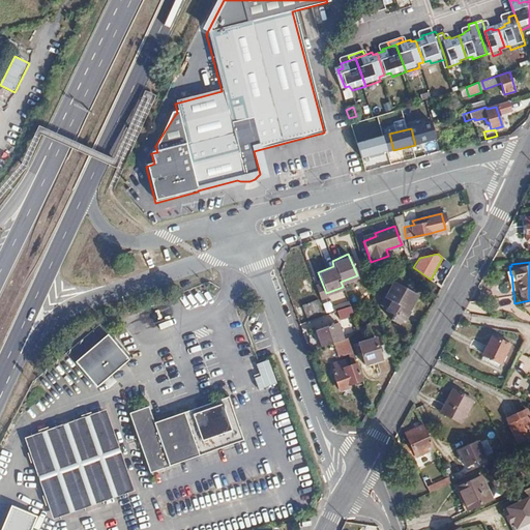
[(394,282),(404,286),(406,281),(396,276),(394,282)]
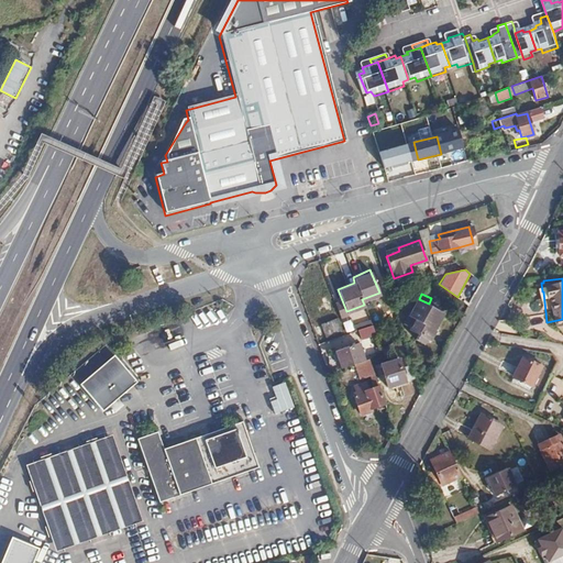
[(442,310),(437,308),(429,304),(419,299),(410,317),(417,319),(412,330),(430,338),(444,311),(442,310)]
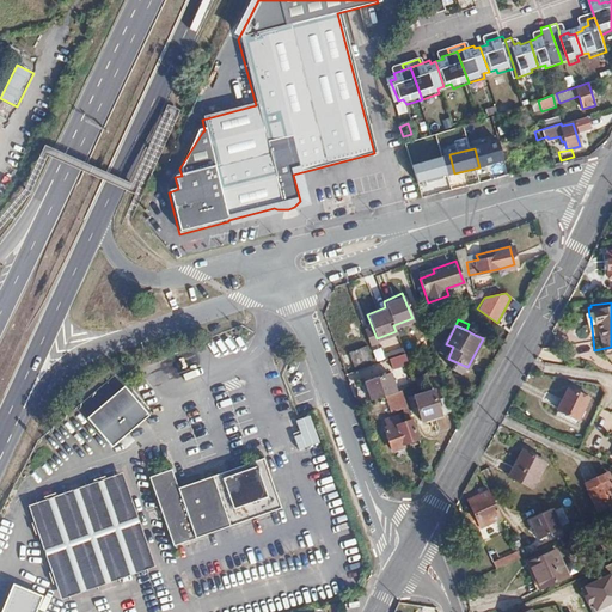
[(367,344),(338,356),(344,371),(372,360),(367,344)]
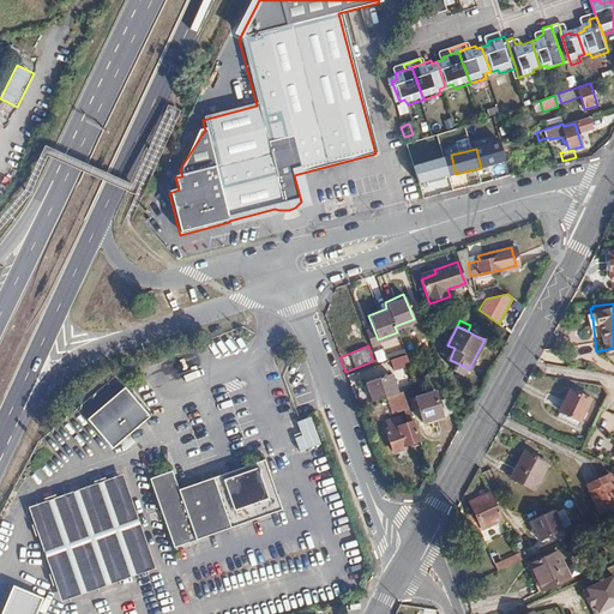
[(399,365),(397,356),(381,362),(385,369),(399,365)]
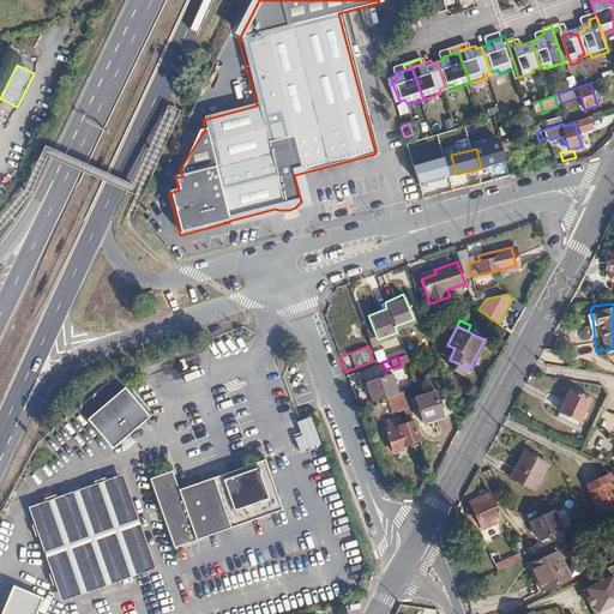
[(365,381),(372,402),(384,397),(396,392),(387,372),(365,381)]
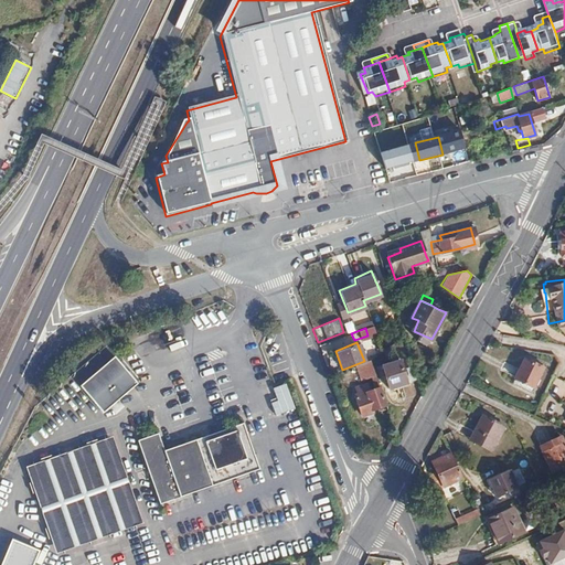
[(405,376),(401,366),(396,354),(380,361),(387,383),(405,376)]
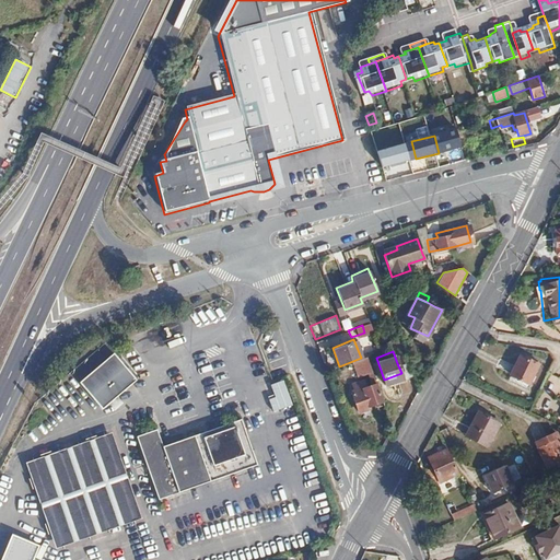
[(115,353),(80,383),(102,409),(138,381),(115,353)]
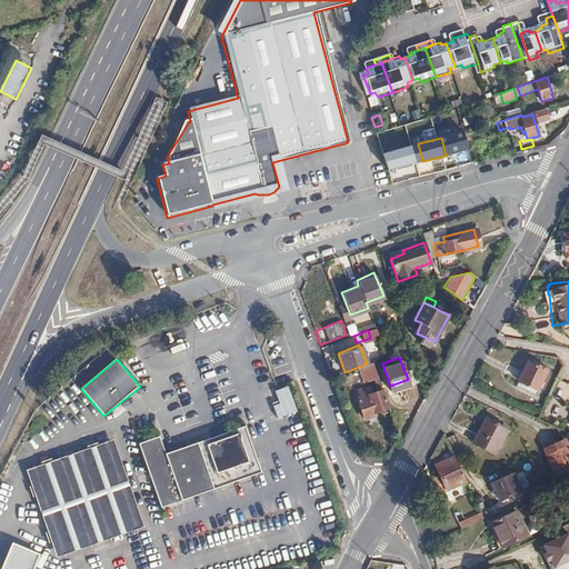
[(537,390),(546,369),(528,360),(519,381),(537,390)]
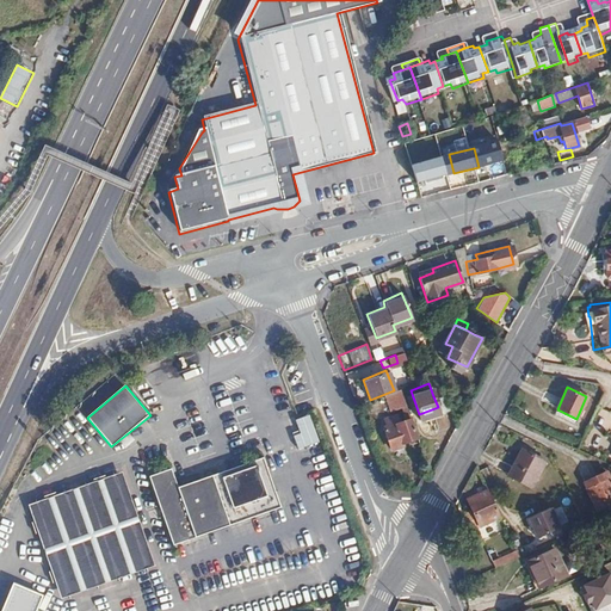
[(394,390),(382,395),(387,407),(402,401),(397,389),(394,390)]
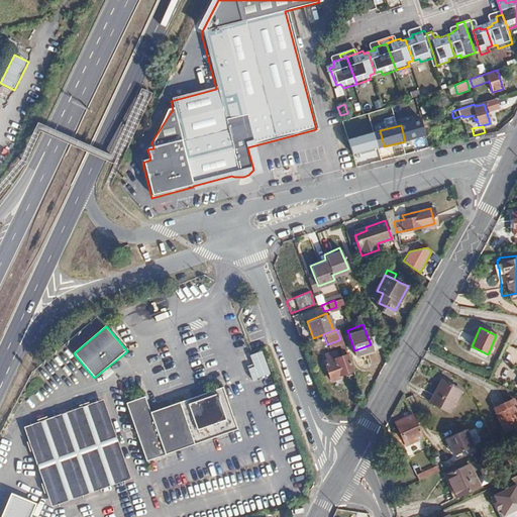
[(381,340),(377,331),(367,335),(371,344),(381,340)]
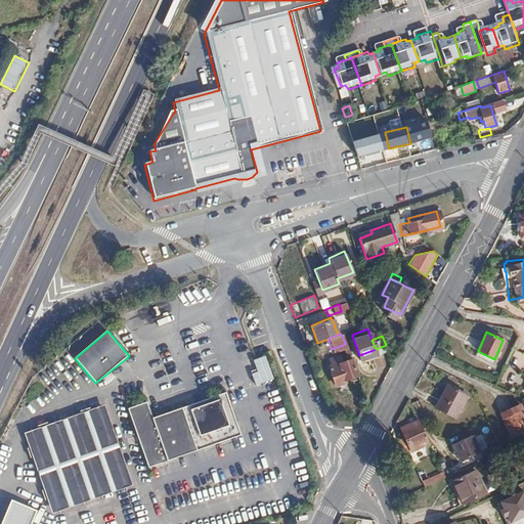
[(251,358),(254,370),(249,373),(253,385),(272,379),(264,354),(251,358)]
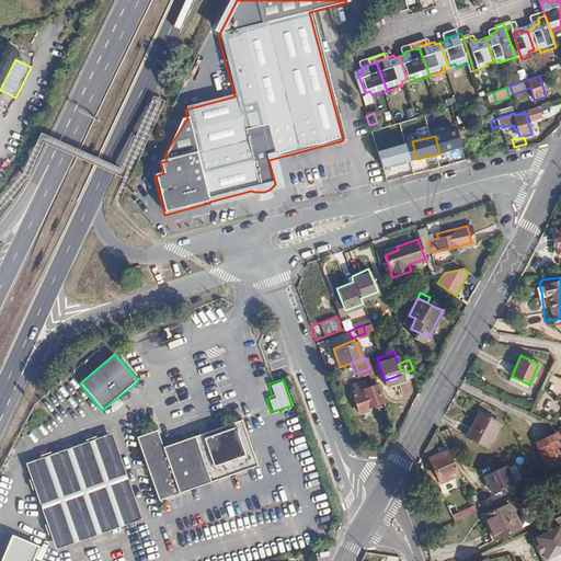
[(370,408),(384,402),(376,385),(367,388),(365,384),(354,388),(357,396),(353,398),(359,413),(370,409),(370,408)]
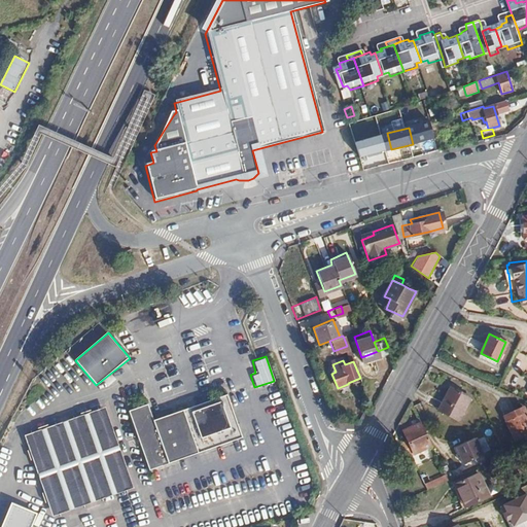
[(451,417),(463,394),(450,387),(437,410),(451,417)]
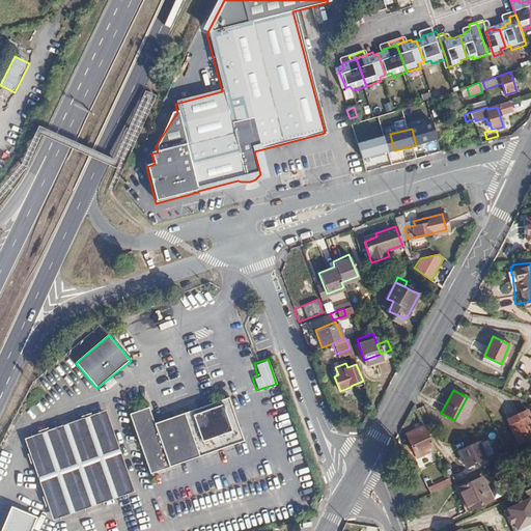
[(246,442),(231,399),(157,425),(171,467),(246,442)]
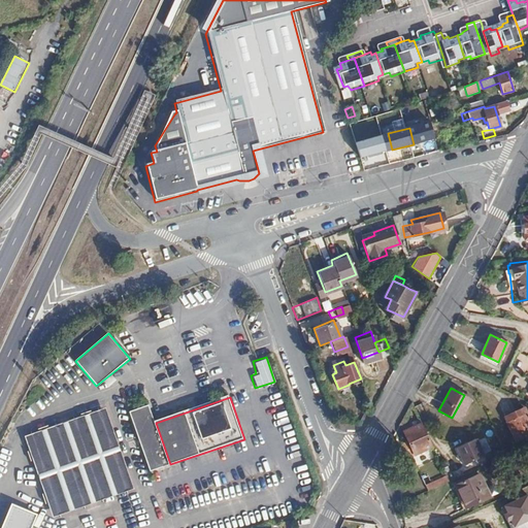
[(156,423),(150,404),(129,411),(150,471),(170,464),(156,423)]
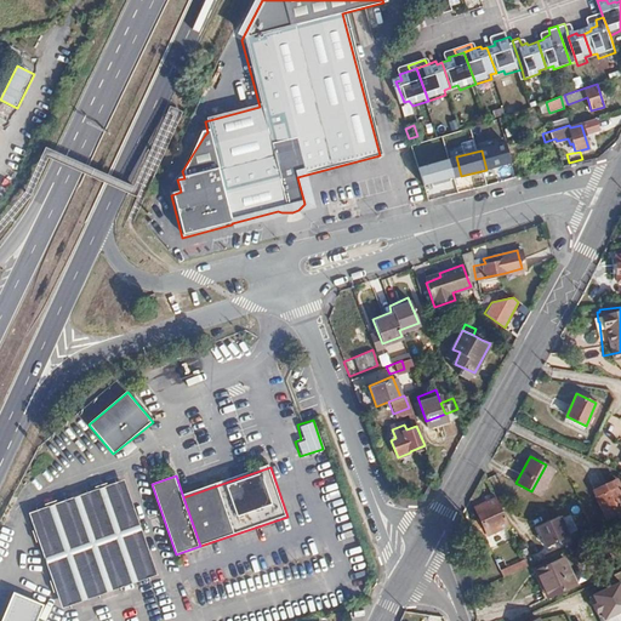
[(161,575),(126,479),(33,513),(64,609),(161,575)]
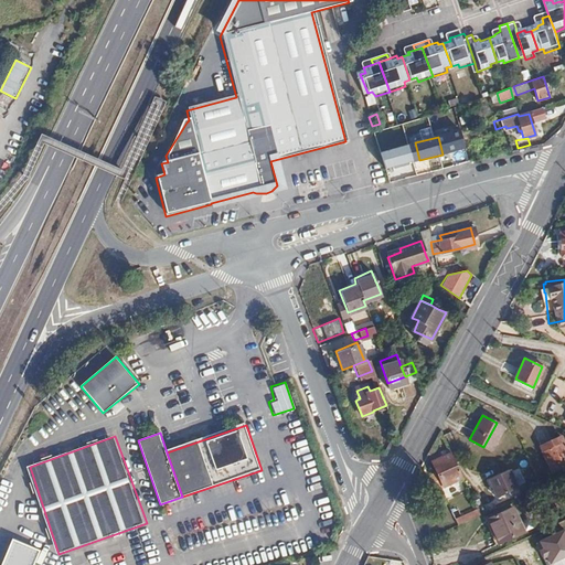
[(564,466),(564,445),(563,440),(542,450),(552,472),(564,466)]
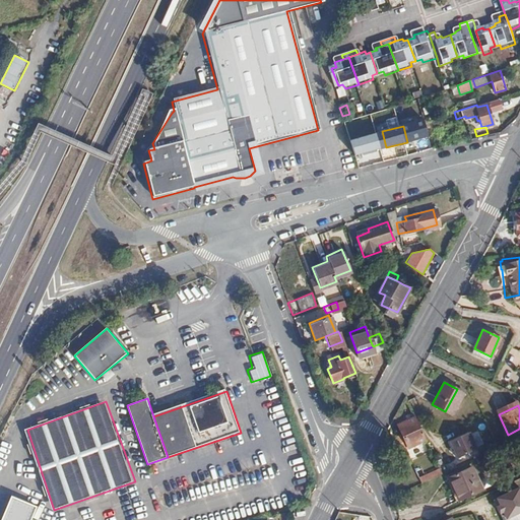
[(421,431),(414,415),(397,425),(404,439),(421,431)]
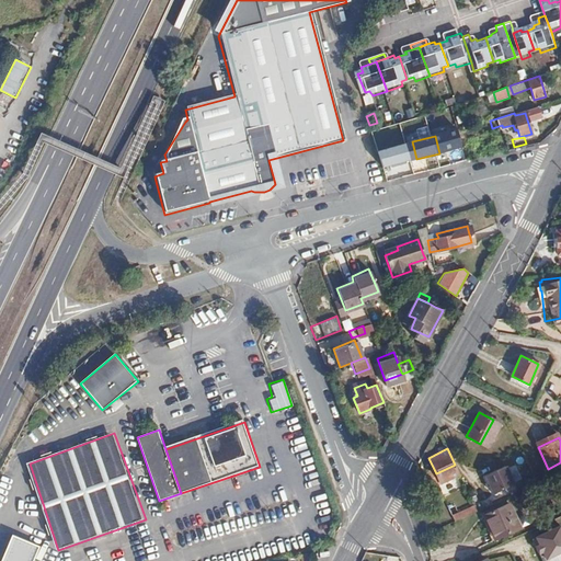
[(426,460),(423,461),(431,477),(433,476),(426,460)]
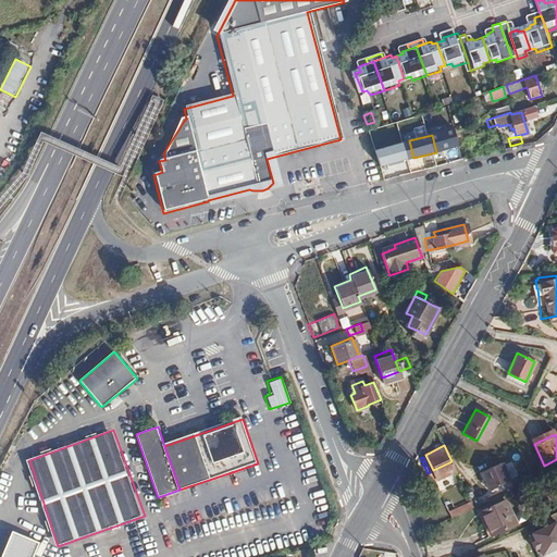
[(428,473),(420,458),(417,460),(423,474),(428,473)]
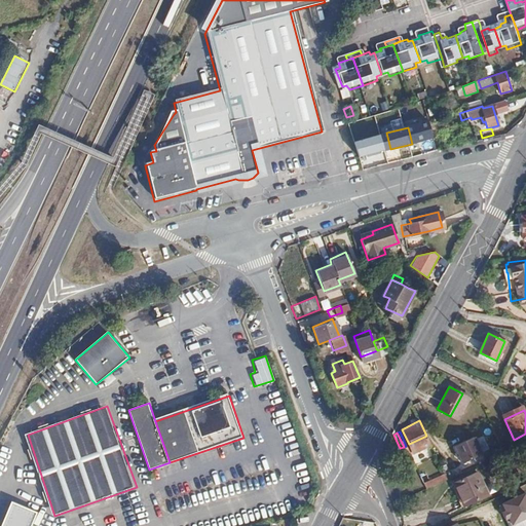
[(476,438),(456,447),(463,463),(483,455),(476,438)]
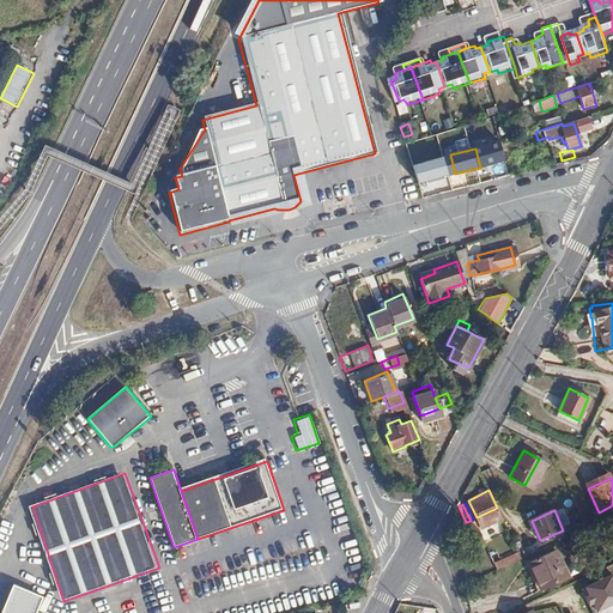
[(483,526),(475,529),(481,541),(489,538),(483,526)]
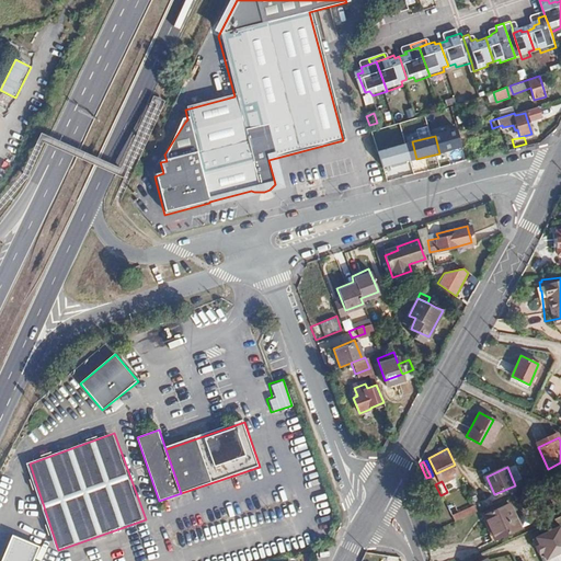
[(495,539),(521,527),(510,503),(484,515),(495,539)]
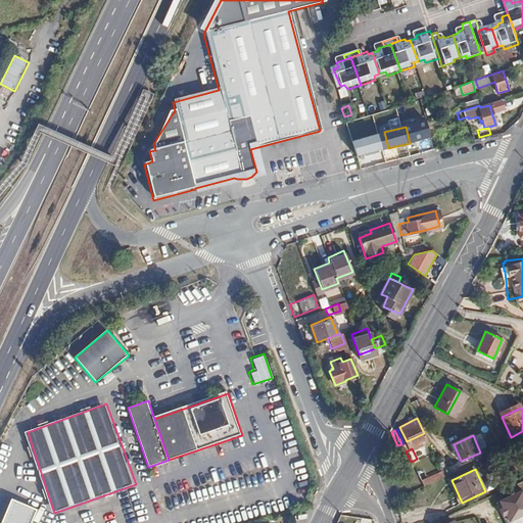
[(421,481),(423,486),(427,484),(444,476),(441,471),(421,481)]
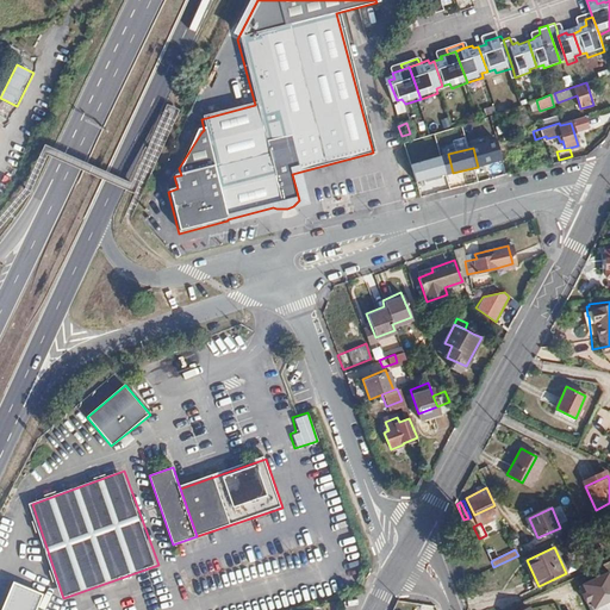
[(0,597),(0,609),(35,609),(42,593),(6,580),(0,597)]
